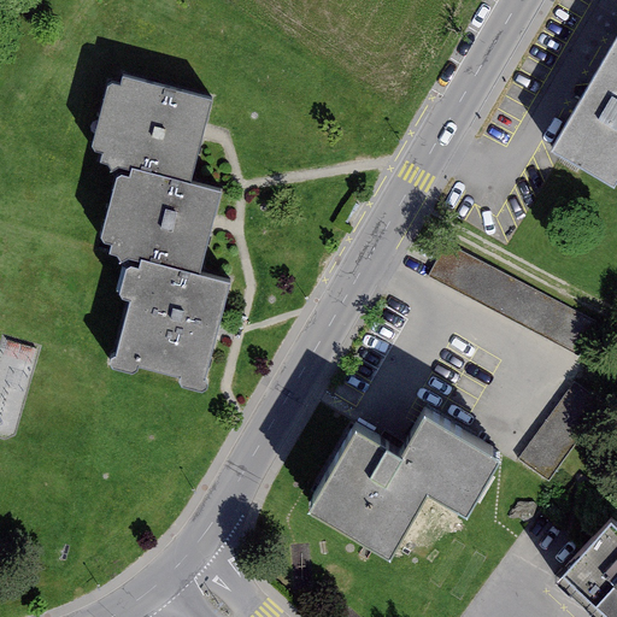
[(616,45),(559,146),(616,178),(616,45)]
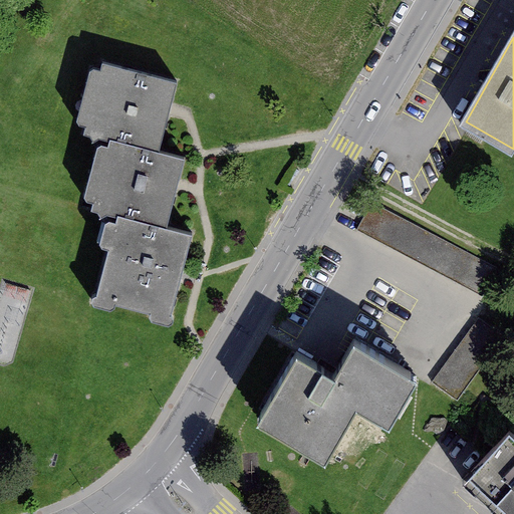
[(169,109),(176,80),(101,62),(83,134),(108,140),(90,210),(115,217),(94,296),(170,315),(181,273),(192,233),(165,226),(175,186),(183,156),(158,150),(169,109)]
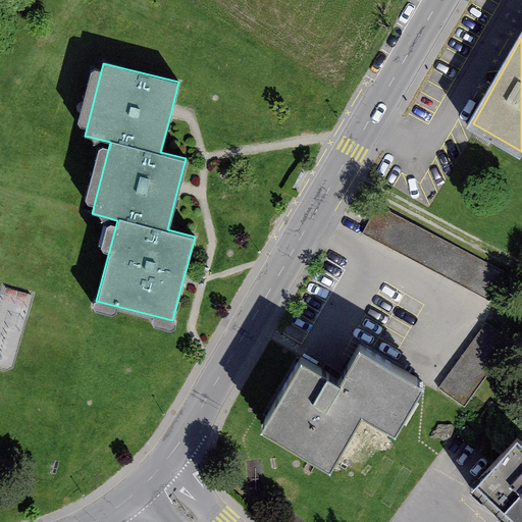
[(363,230),(392,247),(406,221),(377,205),(363,230)]
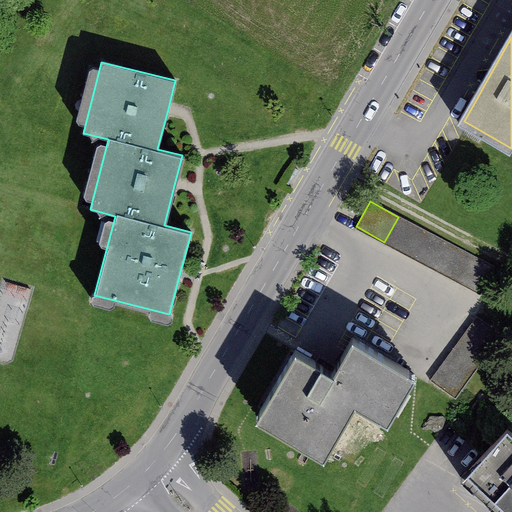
[(319,307),(263,414),(345,457),(401,350),(319,307)]
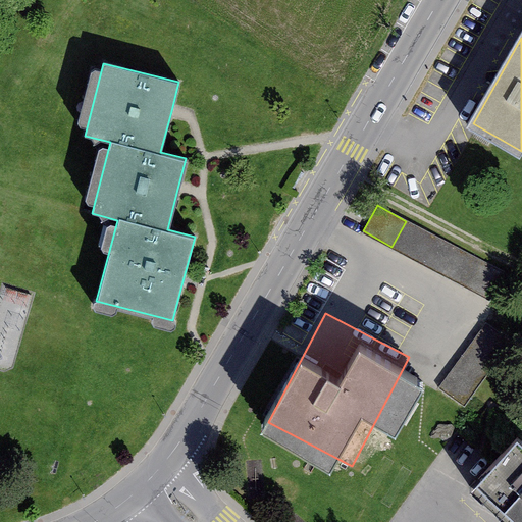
[(521,521),(521,424),(474,484),(521,521)]
